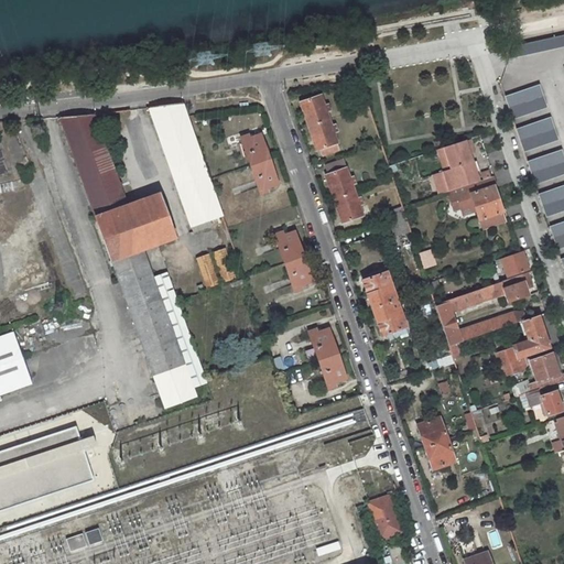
[(512,46),(509,57),(529,53),(529,51),(544,47),(545,50),(563,45),(562,36),(512,46)]
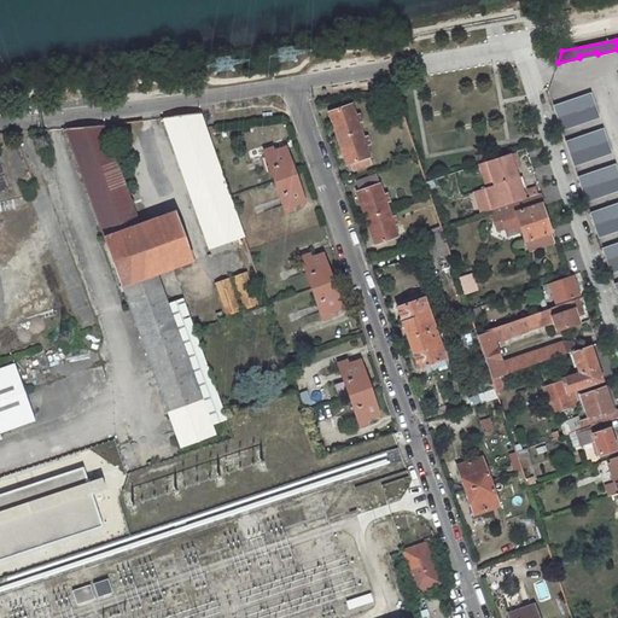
[(391,109),(400,106),(394,88),(385,92),(391,109)]
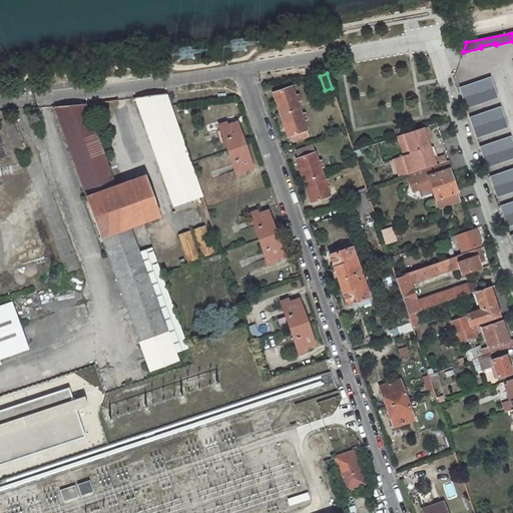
[(497,95),(491,79),(460,90),(466,106),(497,95)]
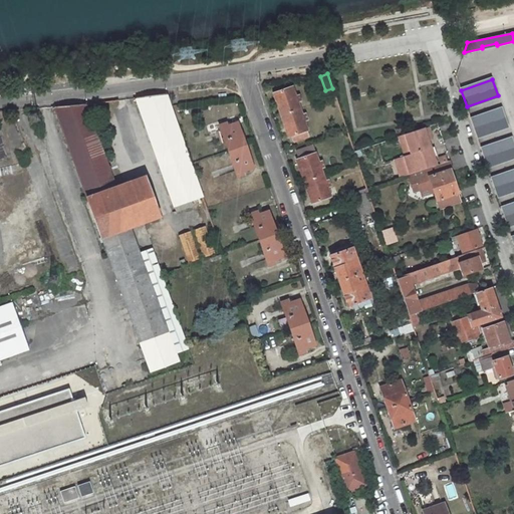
[(277,104),(281,115),(299,108),(297,102),(301,101),(299,94),(295,95),(292,87),(276,92),(280,103),(277,104)]
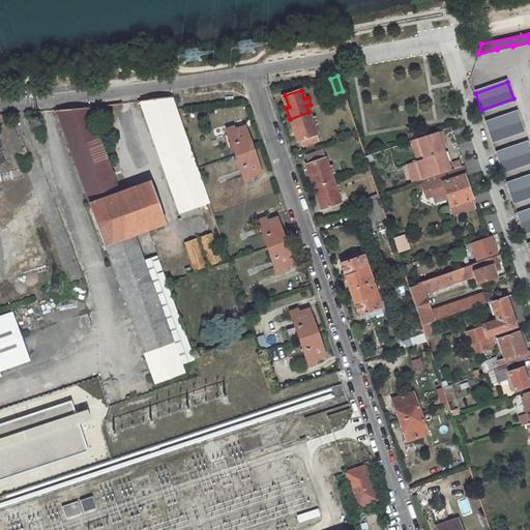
[(140,100),(141,101),(180,213),(209,203),(176,109),(172,97),(140,100)]
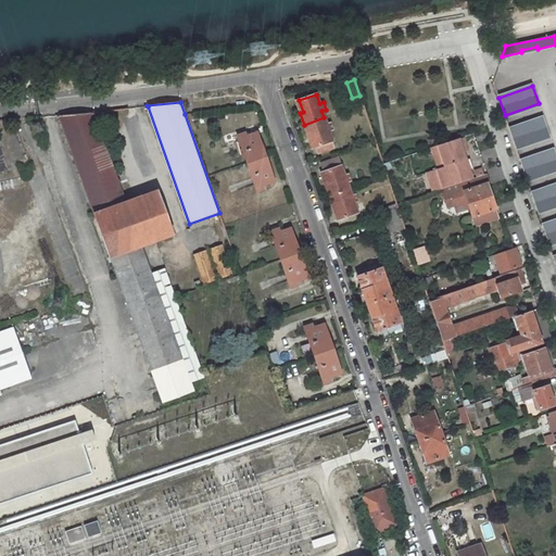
[(123,290),(164,404),(193,392),(190,381),(151,275),(140,247),(173,235),(158,192),(125,203),(92,112),(59,114),(96,214),(95,215),(110,257),(111,257),(123,290)]
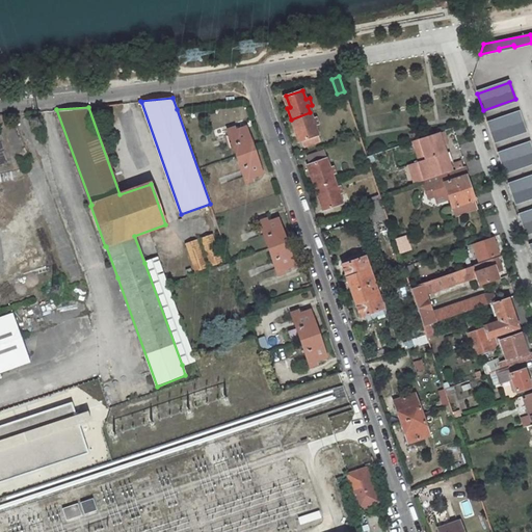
[(312,118),(310,112),(291,120),(295,130),(297,129),(301,140),(318,134),(315,125),(318,124),(316,117),(312,118)]
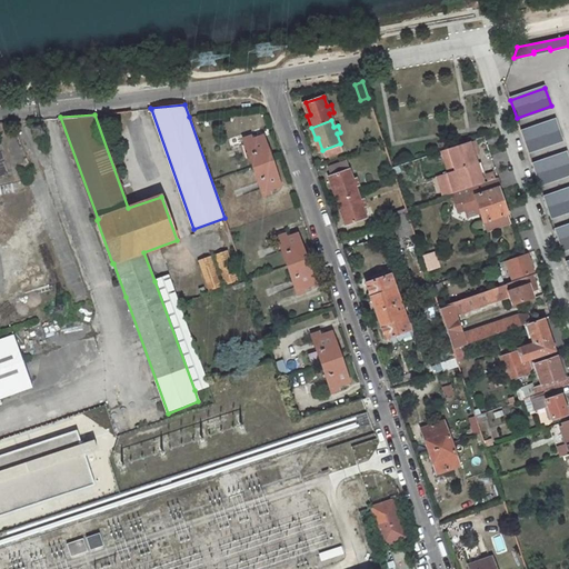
[(528,150),(562,139),(556,121),(521,132),(528,150)]
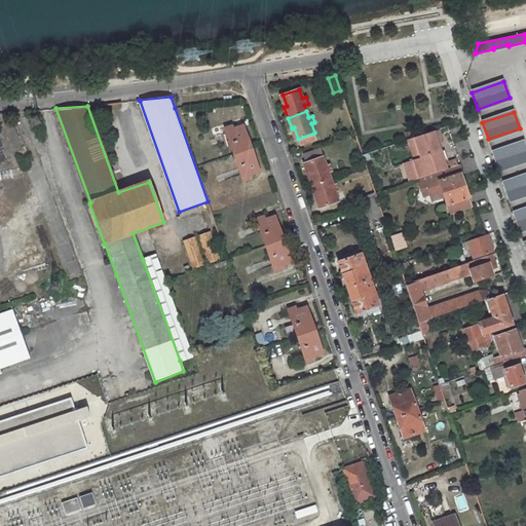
[(225,128),(234,154),(242,151),(240,148),(250,145),(242,125),(233,129),(231,126),(225,128)]
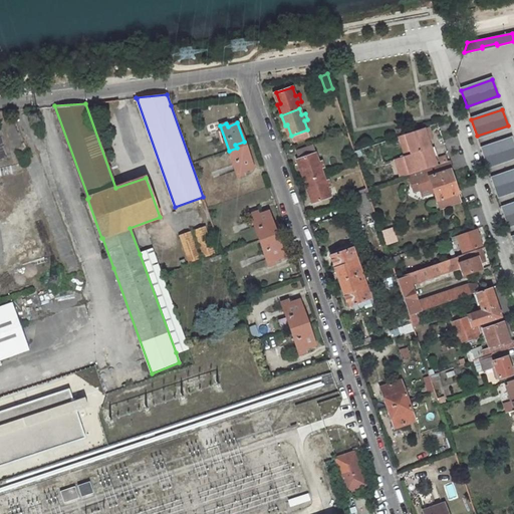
[(428,126),(405,135),(412,154),(405,157),(408,166),(434,157),(429,141),(428,137),(431,136),(428,126)]
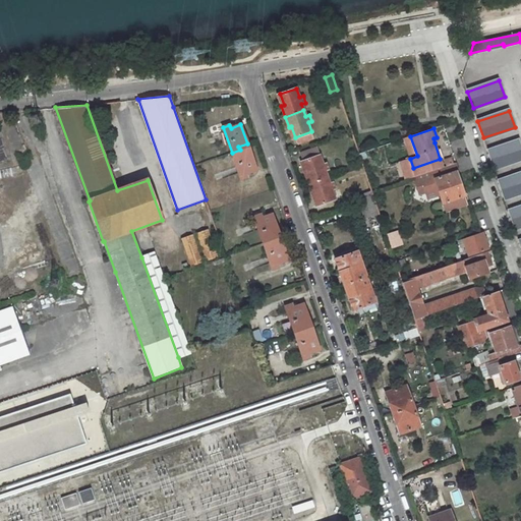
[(410,159),(417,156),(410,136),(403,138),(410,159)]
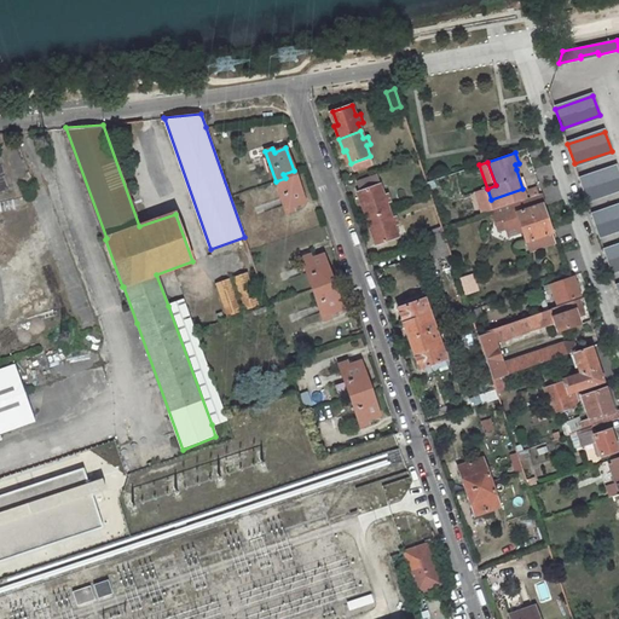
[(618,187),(618,172),(617,167),(579,180),(586,200),(618,187)]
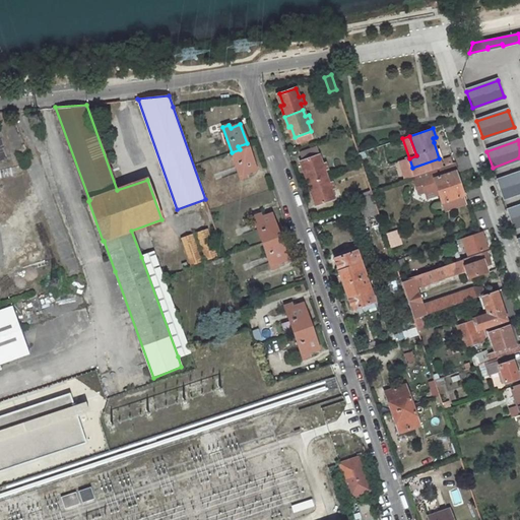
[(238,146),(240,149),(232,152),(240,179),(247,176),(246,173),(256,170),(247,143),(238,146)]
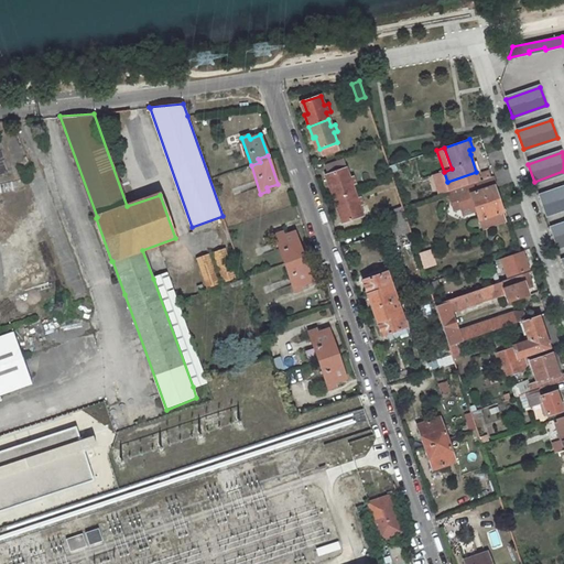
[(331,187),(334,199),(354,193),(354,192),(351,185),(356,184),(354,177),(349,179),(346,169),(328,175),(333,187),(331,187)]
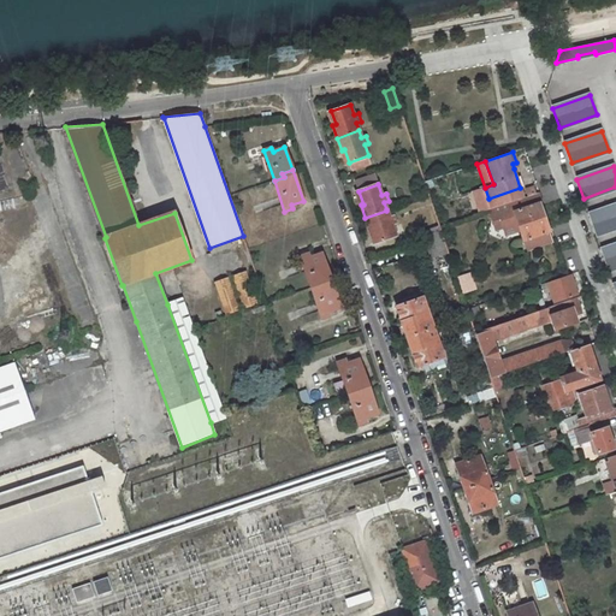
[(543,202),(540,193),(490,209),(492,219),(501,217),(504,227),(507,236),(515,232),(515,231),(520,230),(520,231),(523,241),(550,232),(540,203),(543,202)]
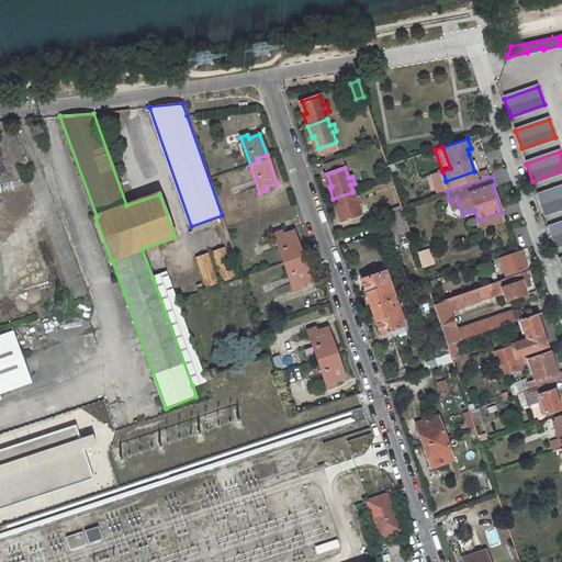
[(561,206),(561,187),(537,195),(543,214),(561,206)]
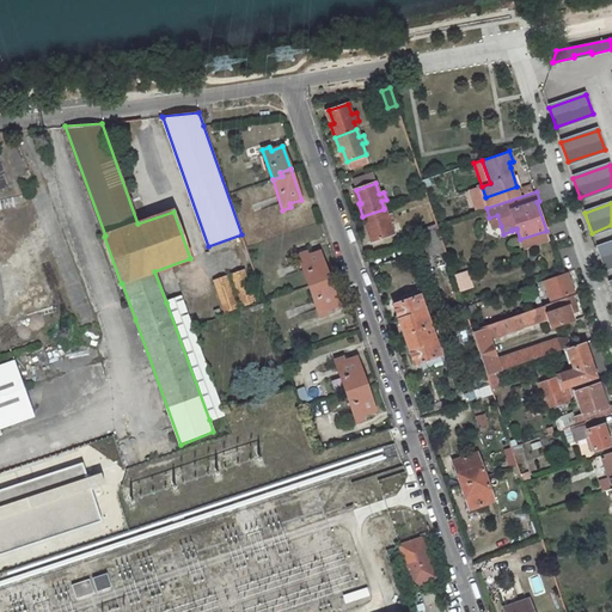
[(384,209),(362,216),(367,228),(369,227),(374,240),(393,233),(390,224),(395,222),(391,214),(386,216),(384,209)]
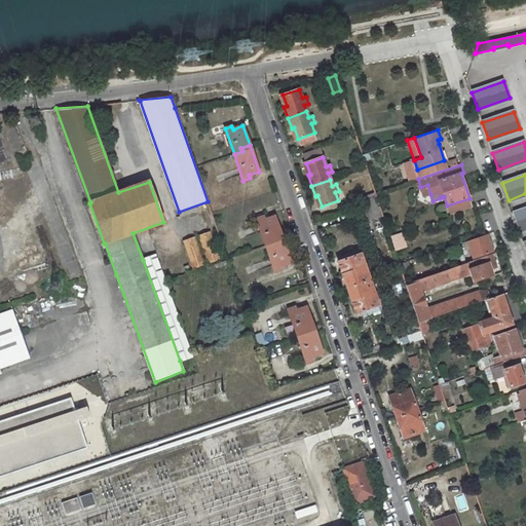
[(430,194),(427,185),(420,187),(423,196),(430,194)]
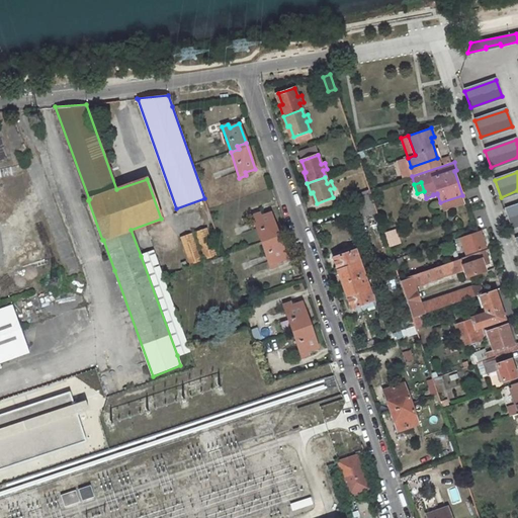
[(370,190),(355,195),(358,202),(372,197),(370,190)]
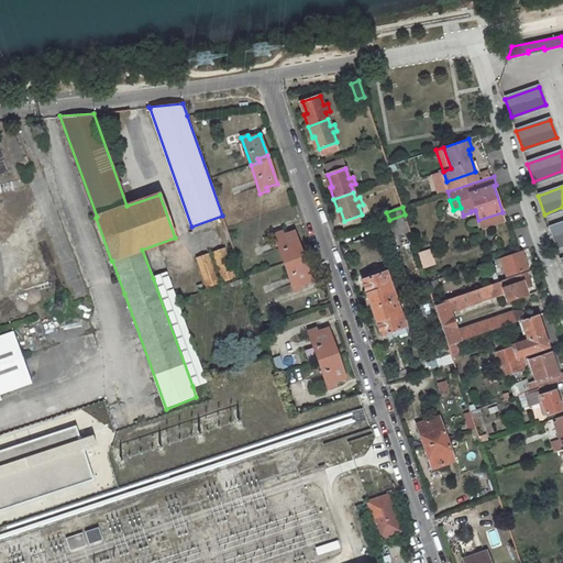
[(505,221),(503,212),(478,220),(482,229),(505,221)]
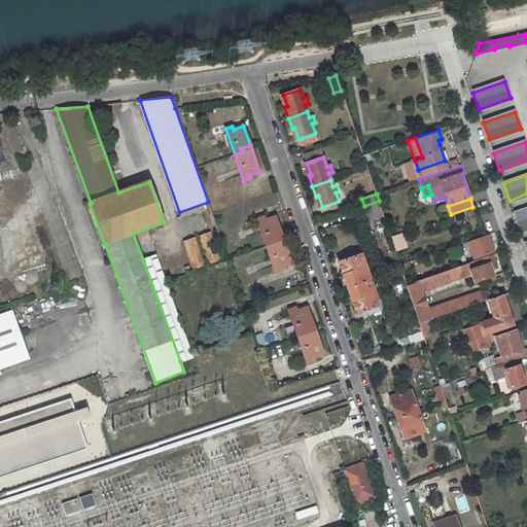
[(379,201),(364,206),(366,213),(381,208),(379,201)]
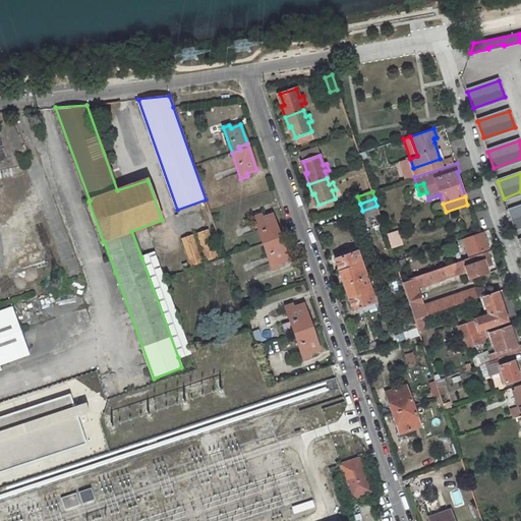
[(377,206),(362,211),(364,219),(380,214),(377,206)]
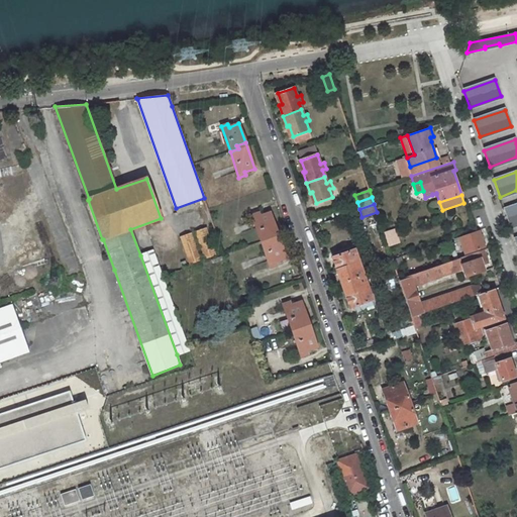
[(516,205),(505,210),(510,226),(516,223),(516,205)]
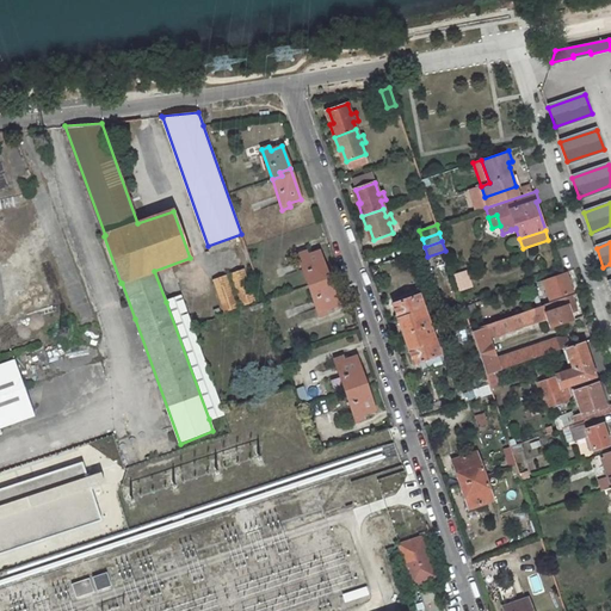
[(298,254),(308,285),(319,282),(320,287),(329,283),(319,252),(307,255),(306,252),(298,254)]
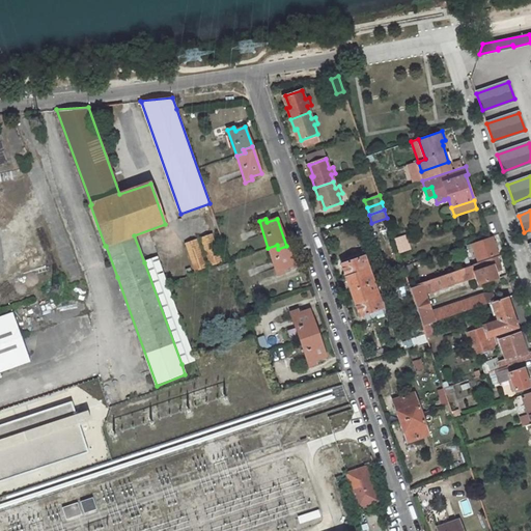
[(203,236),(210,266),(221,263),(215,233),(203,236)]
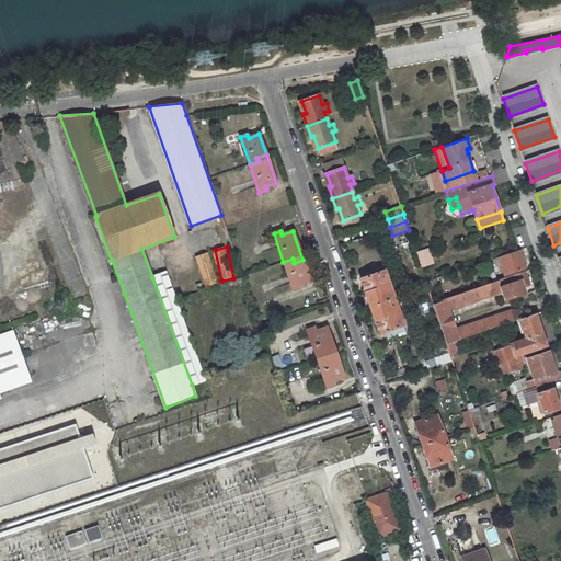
[(433,263),(428,248),(423,250),(427,264),(433,263)]
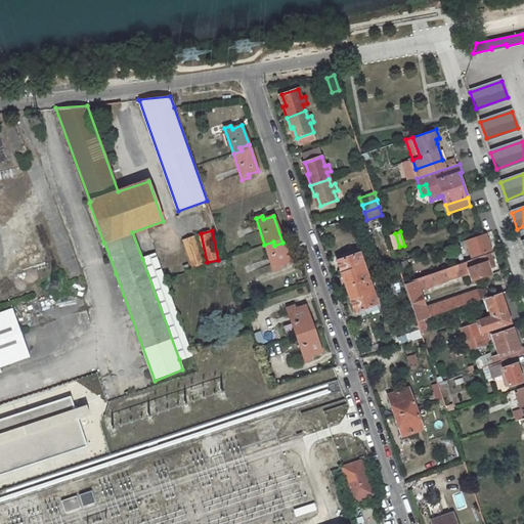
[(399,247),(395,233),(389,235),(393,249),(399,247)]
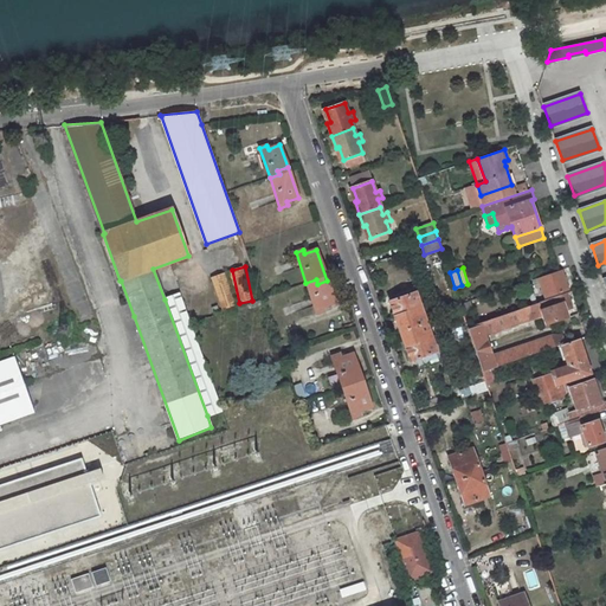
[(568,289),(561,270),(539,277),(546,297),(568,289)]
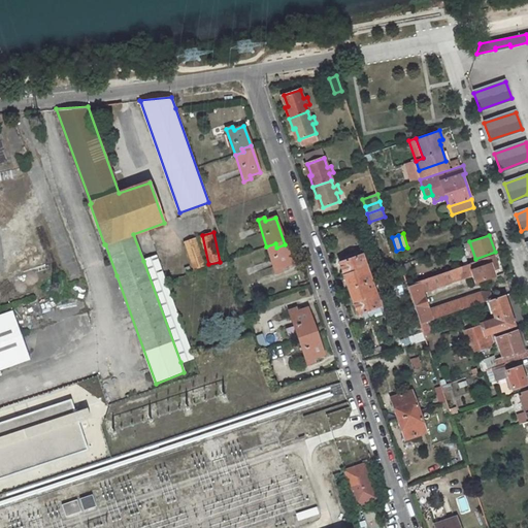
[(197,237),(184,242),(194,271),(207,266),(197,237)]
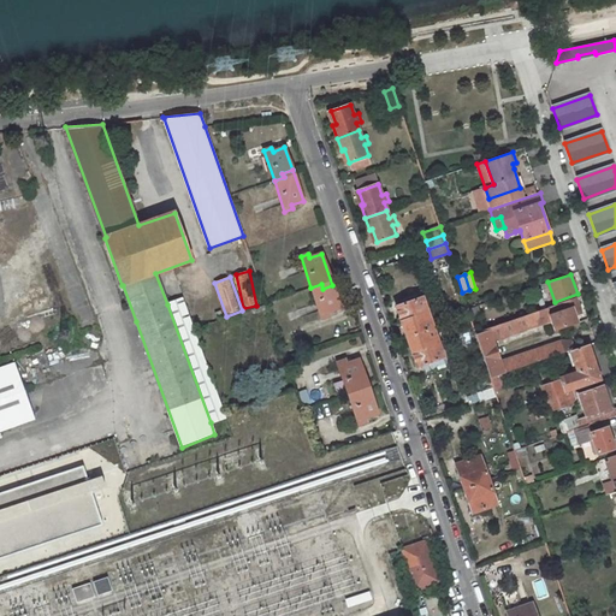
[(323,289),(321,284),(311,288),(321,318),(330,315),(329,312),(341,307),(332,285),(323,289)]
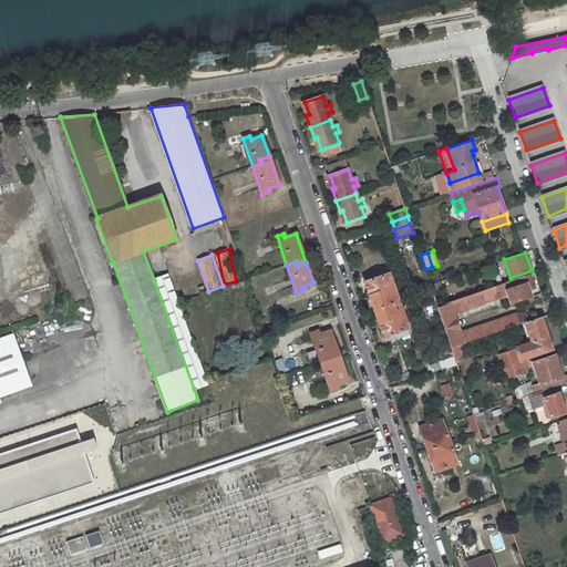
[(364,282),(374,310),(399,301),(397,296),(402,294),(394,271),(364,282)]
